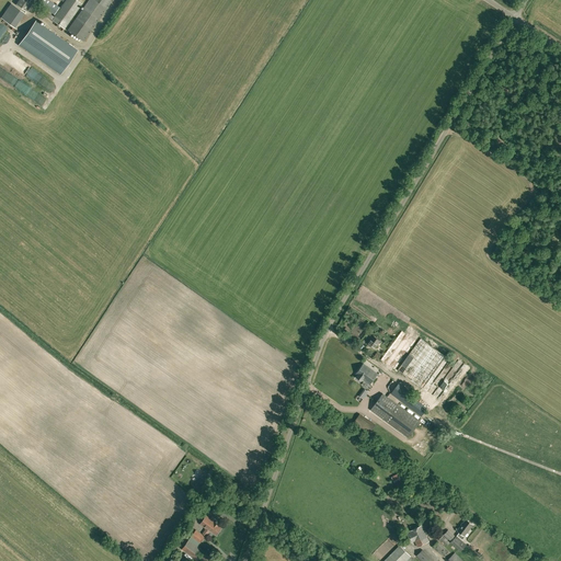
[(26,12),(34,0),(19,0),(16,4),(26,12)]
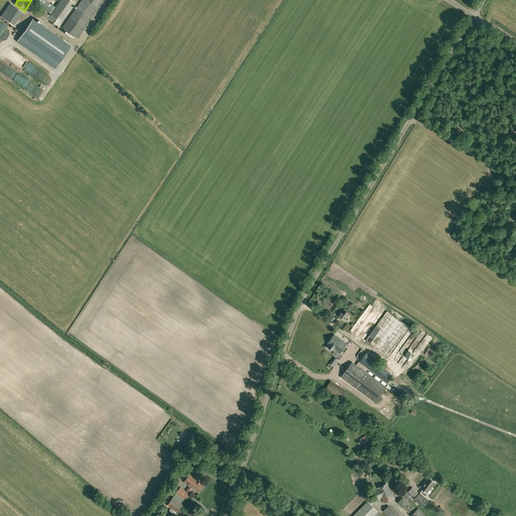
[(75,4),(69,0),(59,0),(47,18),(58,27),(75,4)]
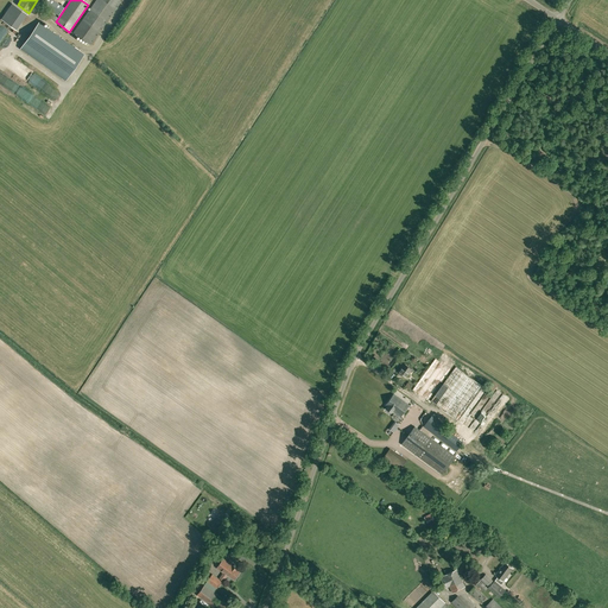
[(90,44),(121,0),(96,0),(74,32),(90,44)]
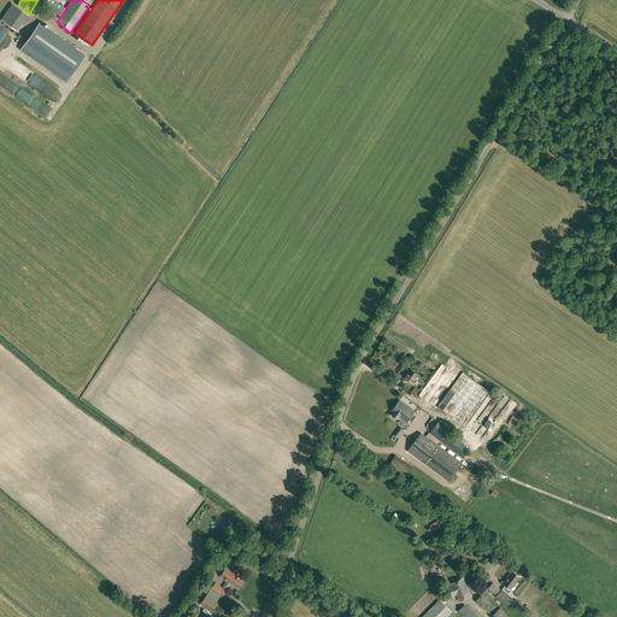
[(84,56),(39,23),(22,48),(68,80),(84,56)]
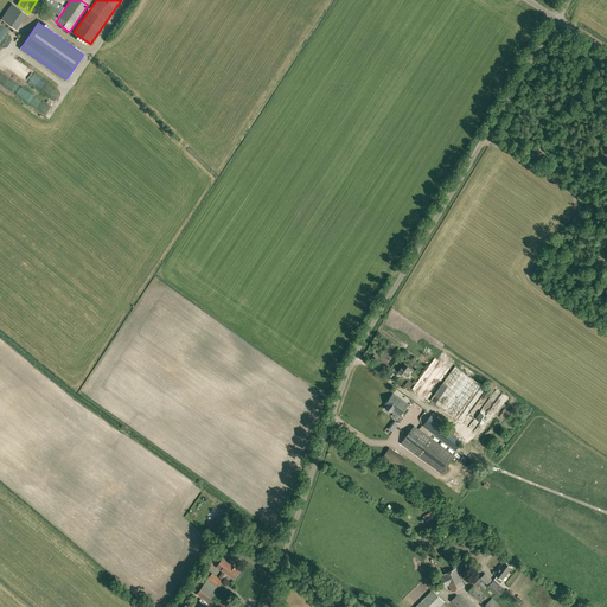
[(406,377),(413,369),(408,365),(403,363),(397,371),(406,377)]
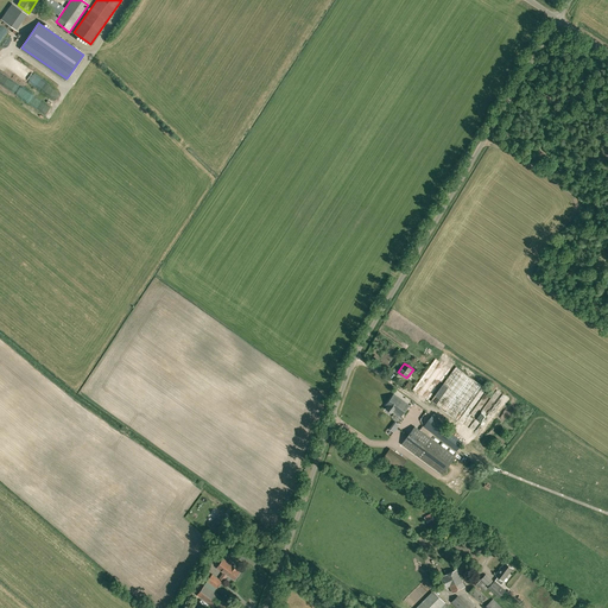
[(439,393),(437,396),(441,398),(438,401),(444,405),(448,400),(439,393)]
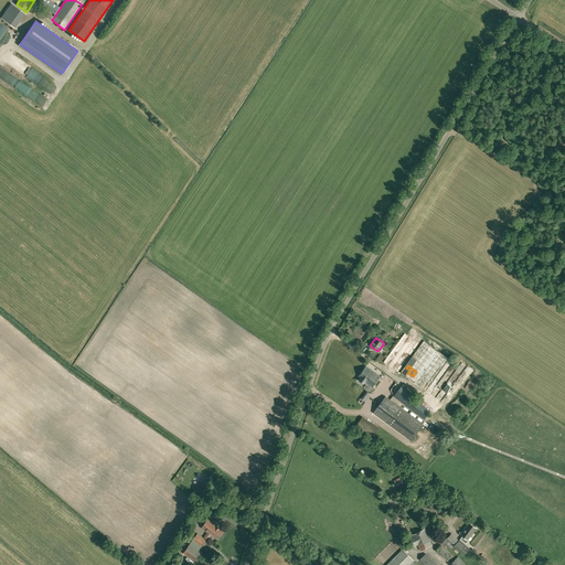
[(372,387),(380,376),(366,366),(359,377),(360,379),(359,380),(364,384),(365,382),(372,387)]
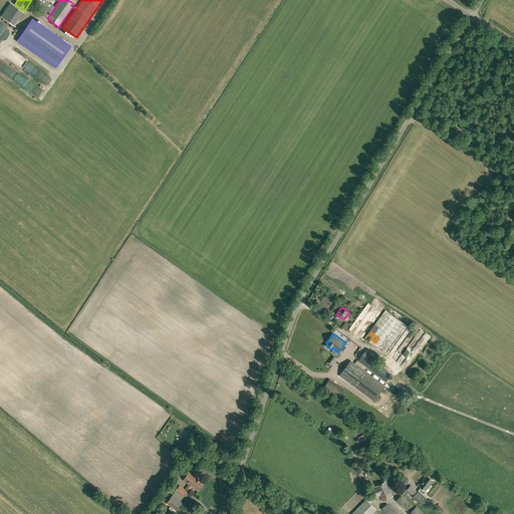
[(395,359),(401,349),(397,346),(391,356),(395,359)]
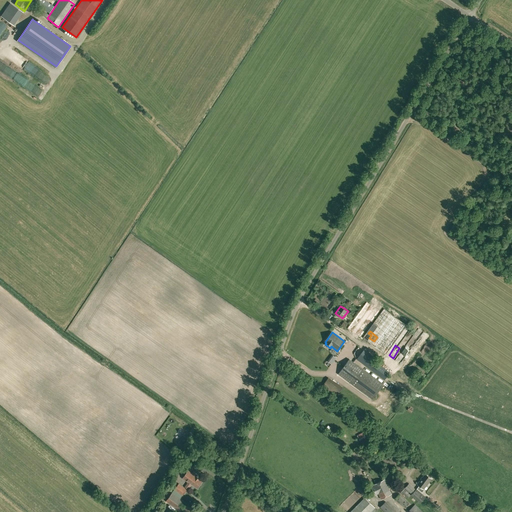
[(372,400),(384,384),(349,359),(338,374),(372,400)]
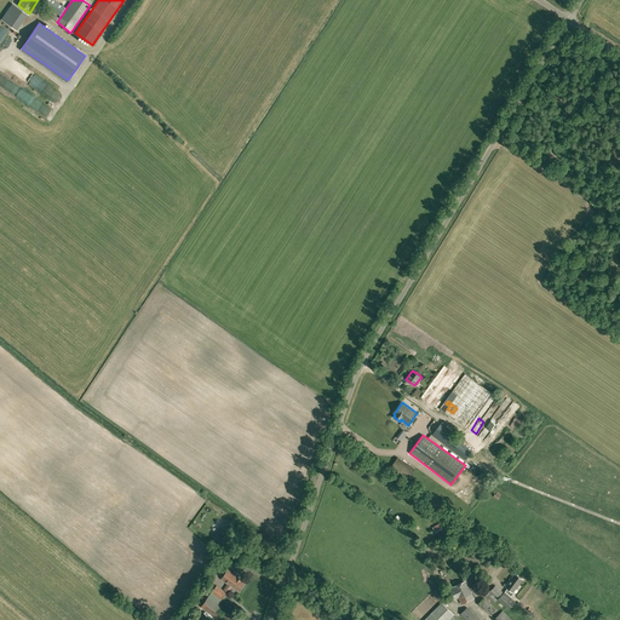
[(463,448),(471,455),(476,451),(466,443),(463,448)]
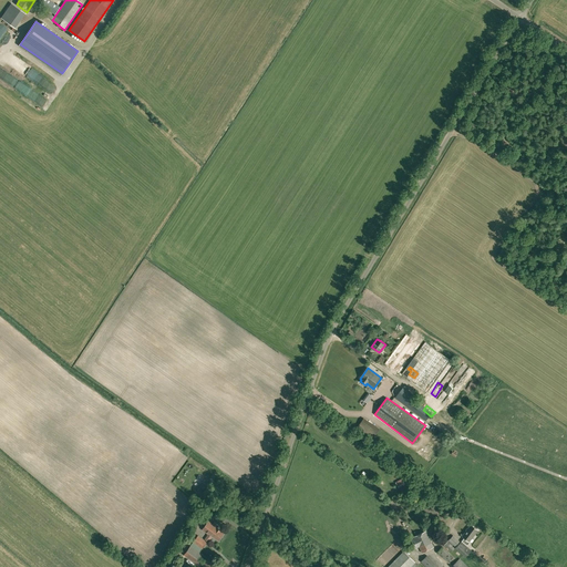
[(373,439),(380,429),(363,418),(357,428),(373,439)]
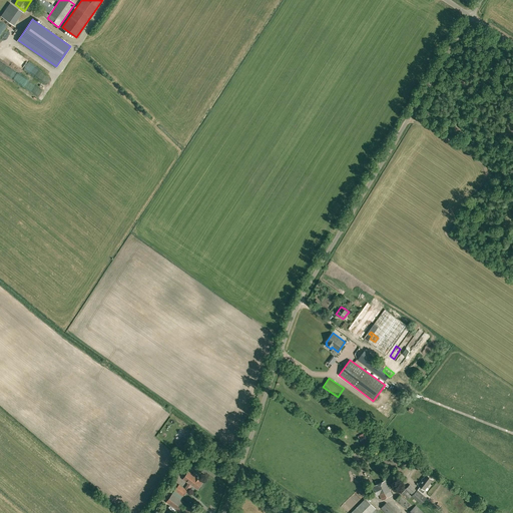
[(182,443),(190,434),(188,433),(186,431),(179,441),(181,443),(182,443)]
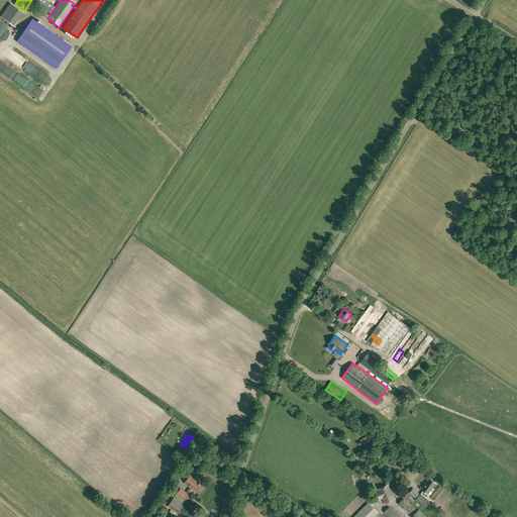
[(367,435),(360,438),(364,443),(370,440),(367,435)]
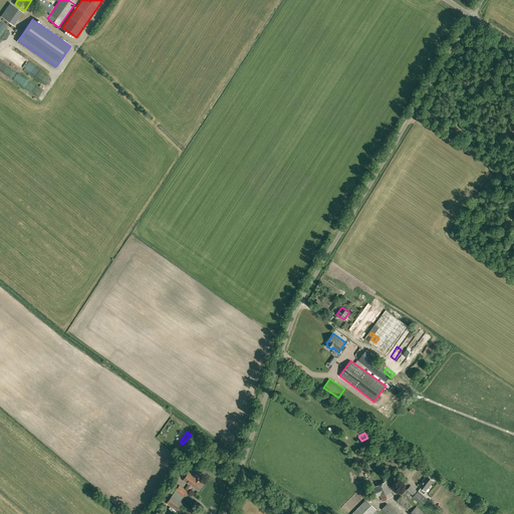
[(364,448),(371,444),(369,439),(361,444),(364,448)]
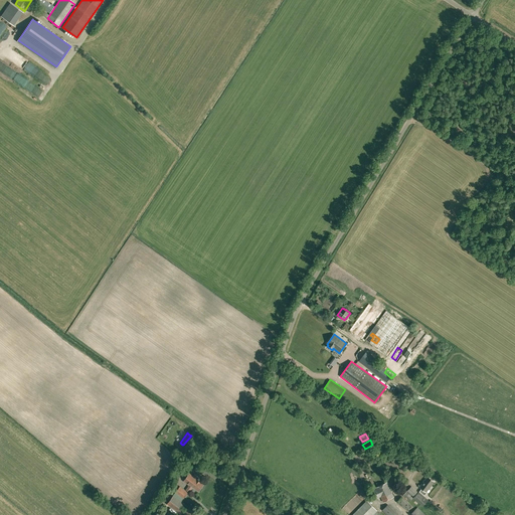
[(201,482),(189,473),(182,483),(186,485),(187,484),(188,485),(187,486),(188,487),(191,489),(192,487),(192,486),(198,491),(203,485),(200,483),(201,482)]
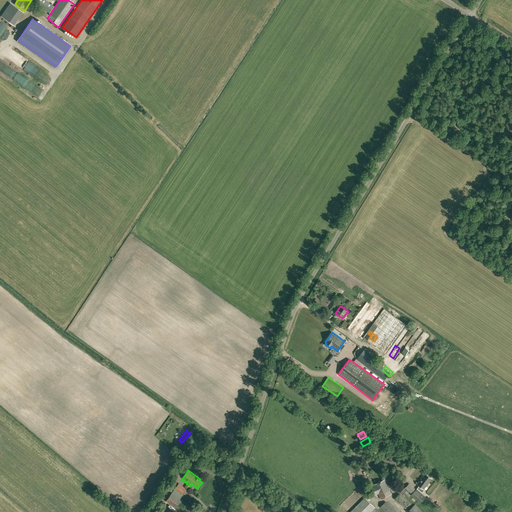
[(421,479),(417,484),(419,485),(424,489),(431,479),(425,474),(423,477),(421,479)]
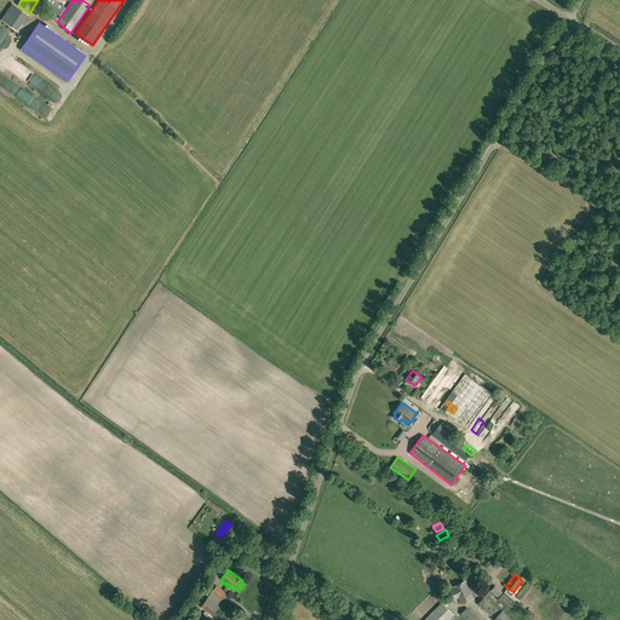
[(461,604),(475,598),(469,586),(466,580),(449,589),(454,600),(458,597),(461,604)]
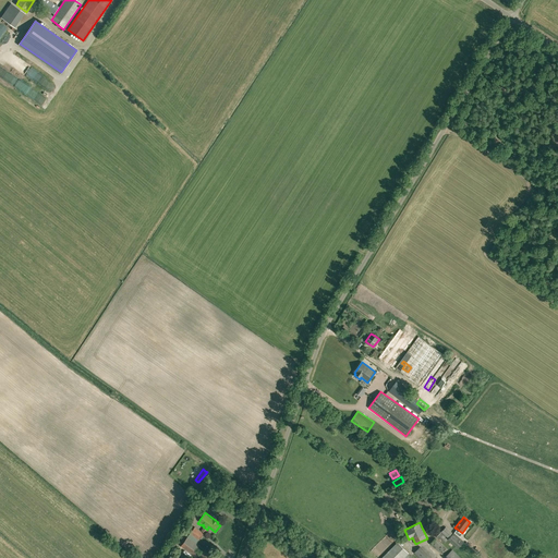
[(204,533),(201,532),(195,526),(190,533),(199,540),(204,533)]
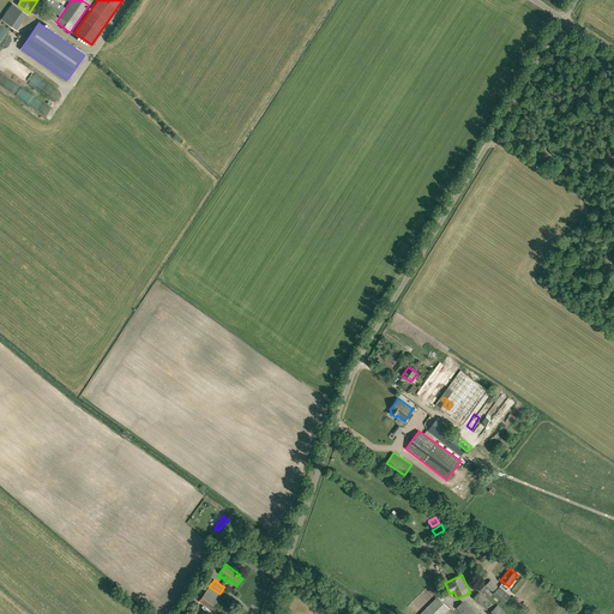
[(197,594),(204,584),(199,581),(192,589),(197,594)]
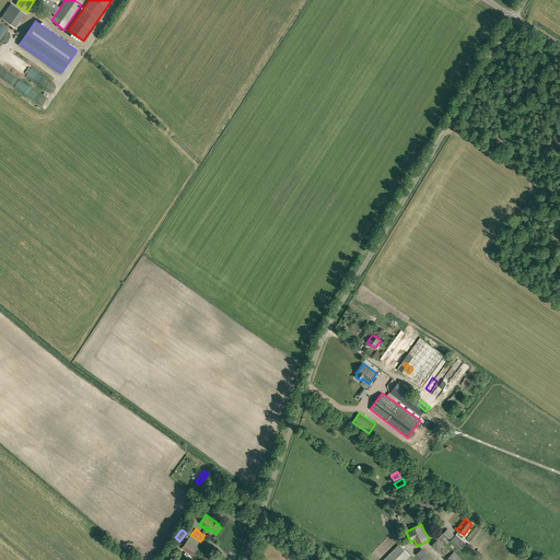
[(455,536),(447,529),(443,534),(451,540),(454,537),(455,536)]
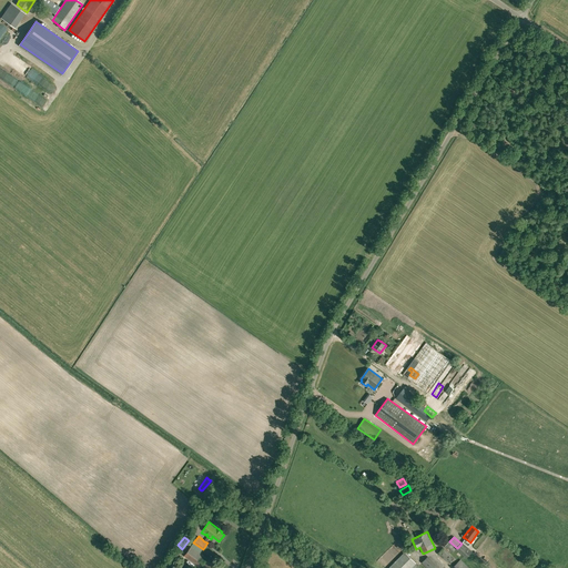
[(453,553),(456,549),(454,547),(448,543),(445,546),(450,550),(453,553)]
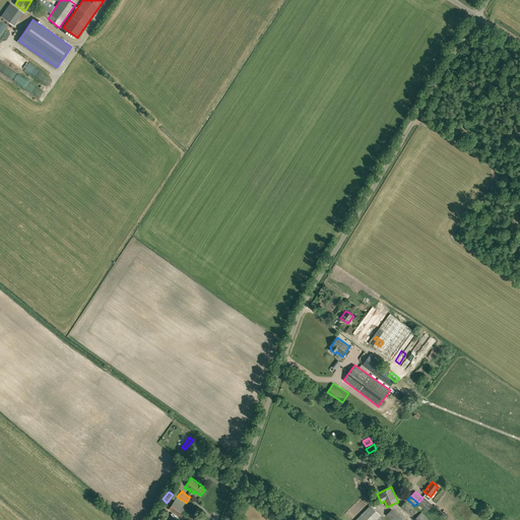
[(423,497),(423,498),(421,499),(418,502),(417,503),(427,511),(432,505),(423,497)]
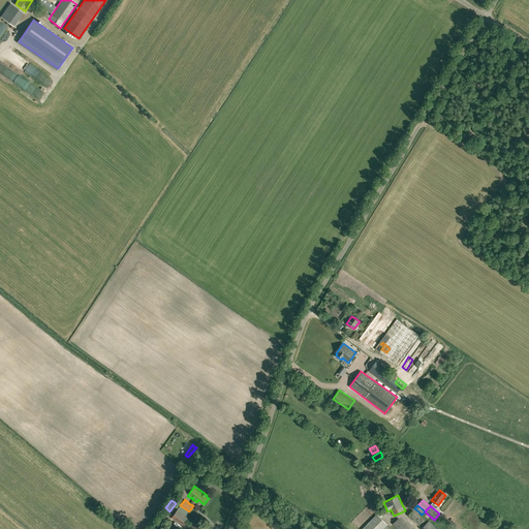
[(186,515),(178,509),(176,511),(184,518),(186,516),(186,515)]
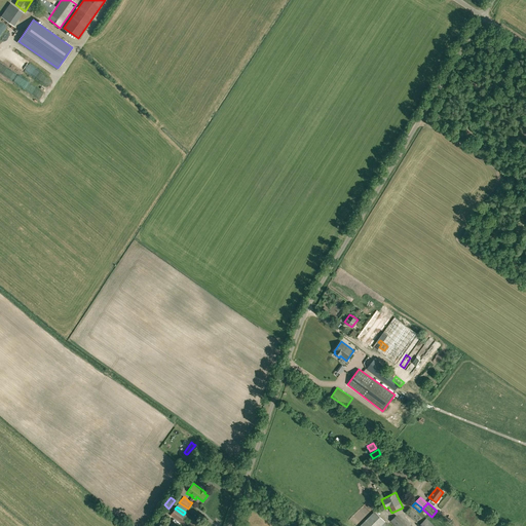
[(415,521),(420,516),(410,508),(406,513),(415,521)]
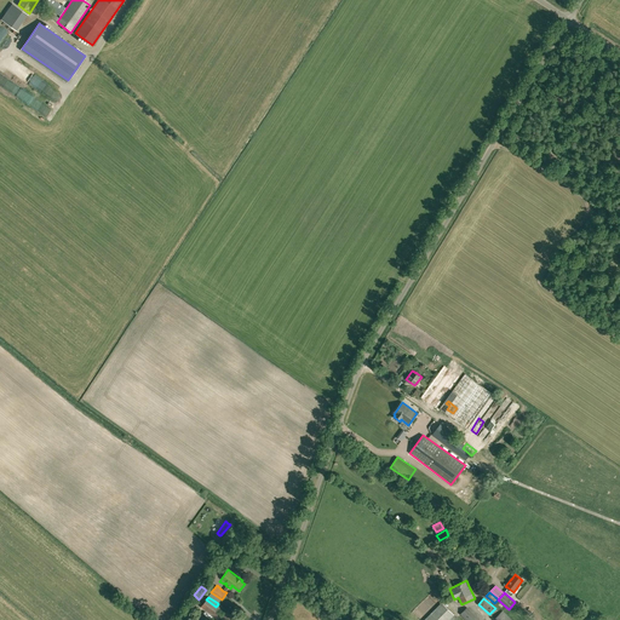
[(216,607),(206,600),(201,607),(218,619),(227,609),(218,604),(218,603),(216,607)]
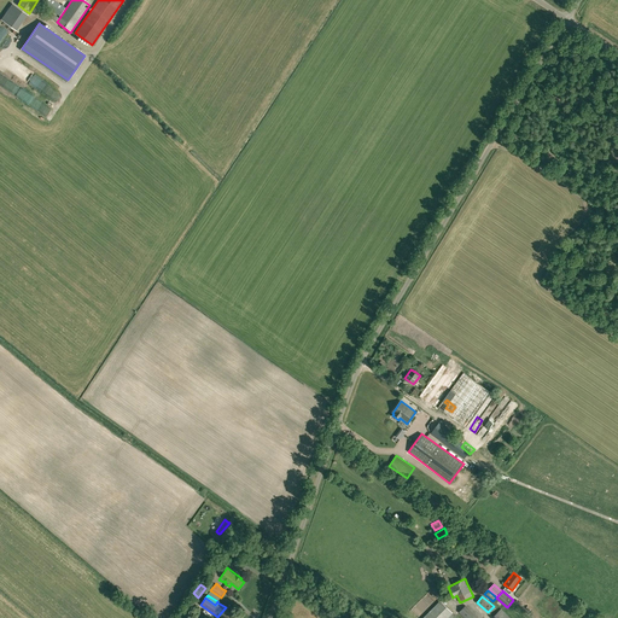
[(448,617),(453,617),(455,616),(441,600),(423,617),(445,617),(448,617)]
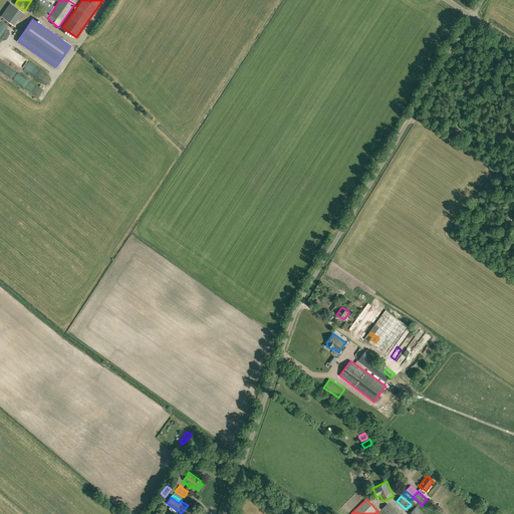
[(386,513),(397,513),(387,504),(381,509),(386,513)]
